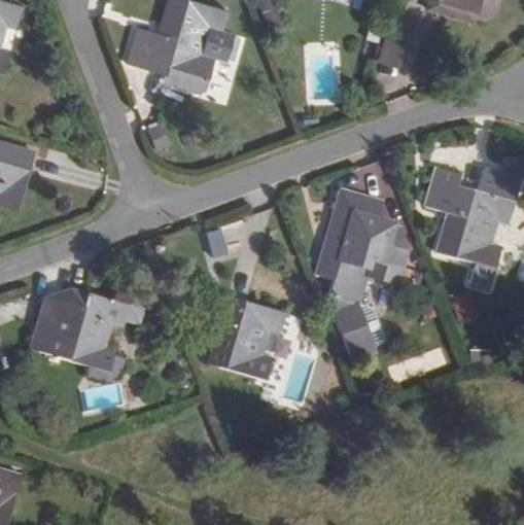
[(0,0),(0,70),(4,72),(10,49),(1,46),(7,24),(16,27),(24,5),(21,4),(20,0),(0,0)]
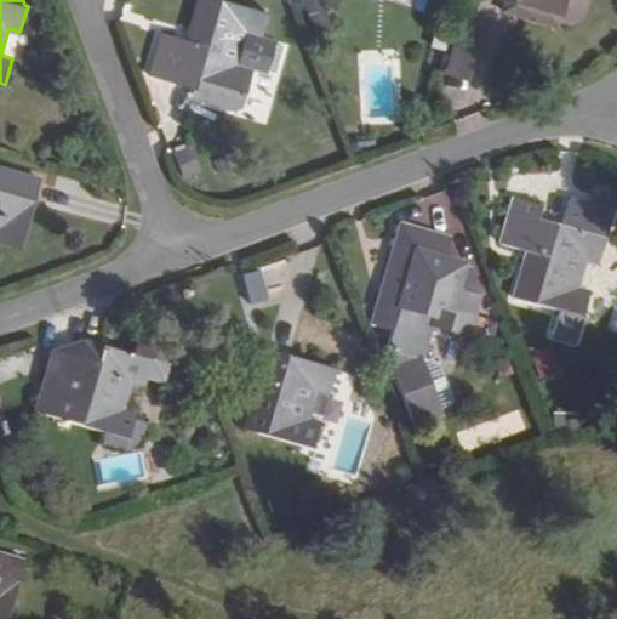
[(264,34),(269,11),(232,0),(199,0),(188,38),(165,30),(152,75),(195,87),(200,96),(236,106),(245,102),(246,95),(253,68),(266,72),(276,38),(264,34)]
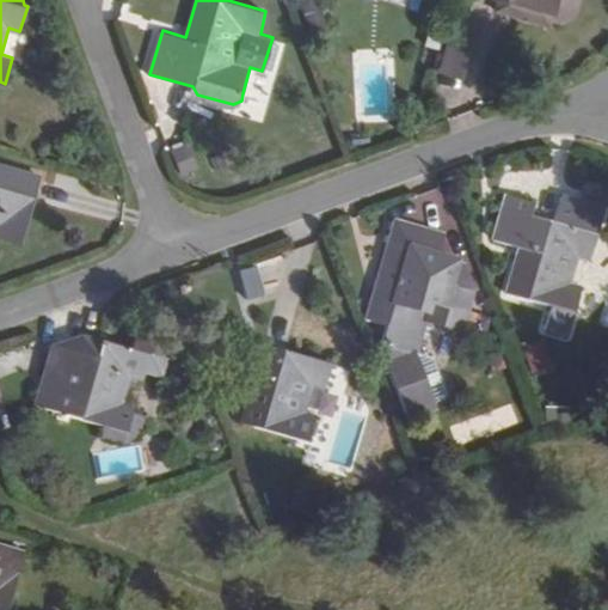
[(552,13),(509,0),(501,0),(498,8),(550,24),(552,13)]
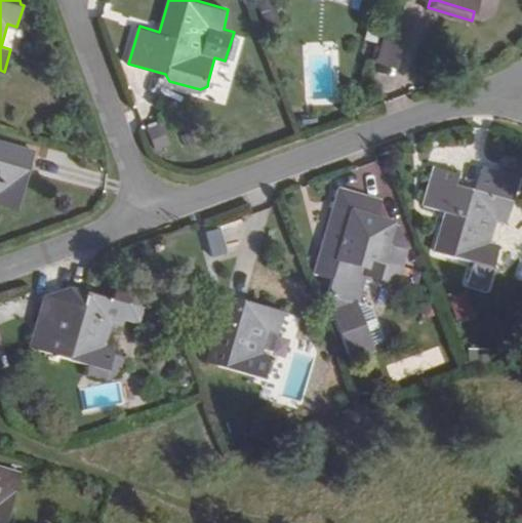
[(437,0),(474,11),(476,11),(479,0),(437,0)]
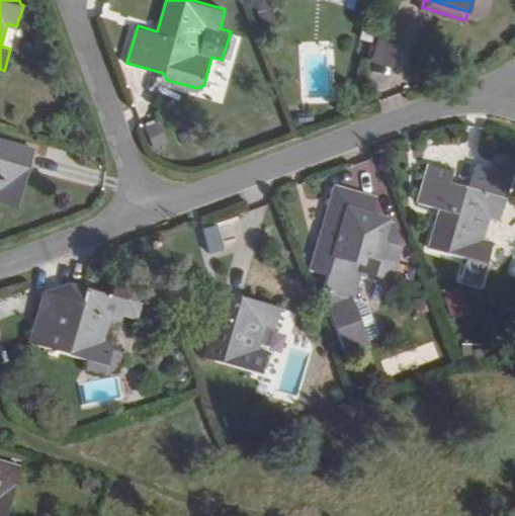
[(374,58),(395,63),(402,38),(381,32),(374,58)]
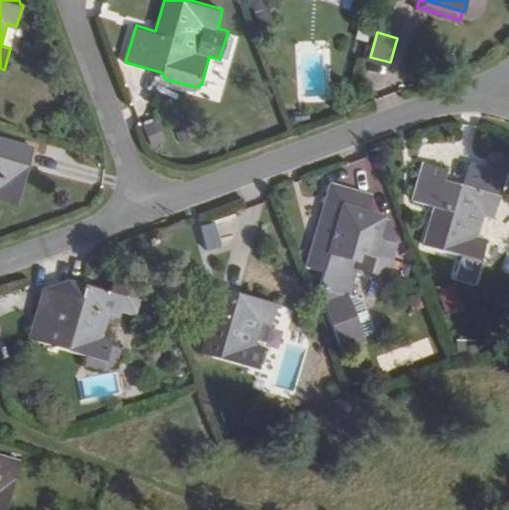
[(219,59),(209,56),(203,78),(212,80),(220,76),(223,67),(219,59)]
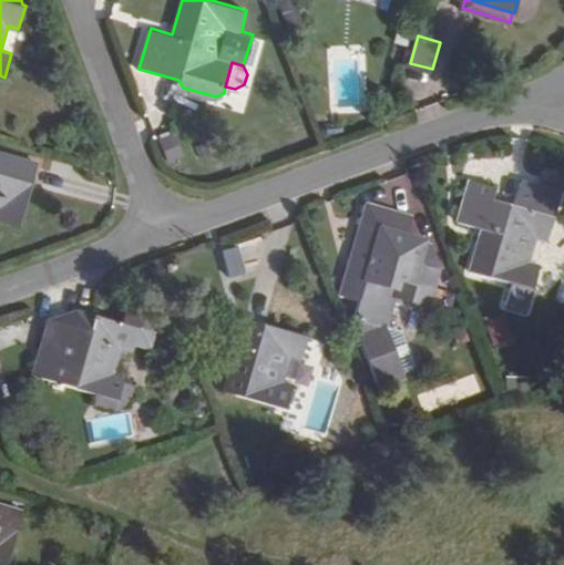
[(162,139),(172,161),(187,154),(178,132),(162,139)]
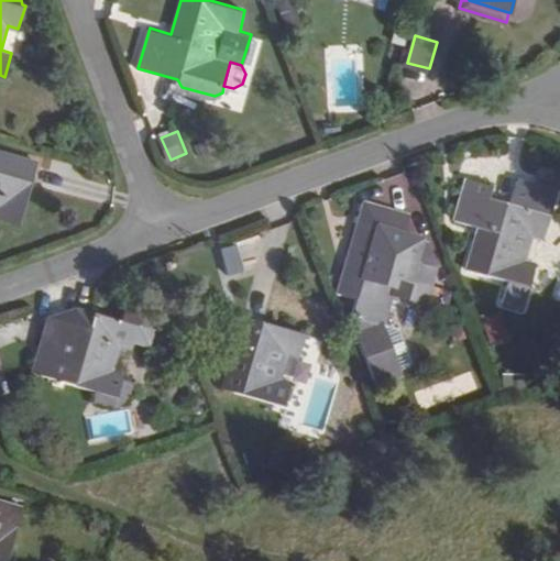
[(0,215),(21,221),(39,162),(0,151),(0,205),(1,206),(0,210),(0,215)]
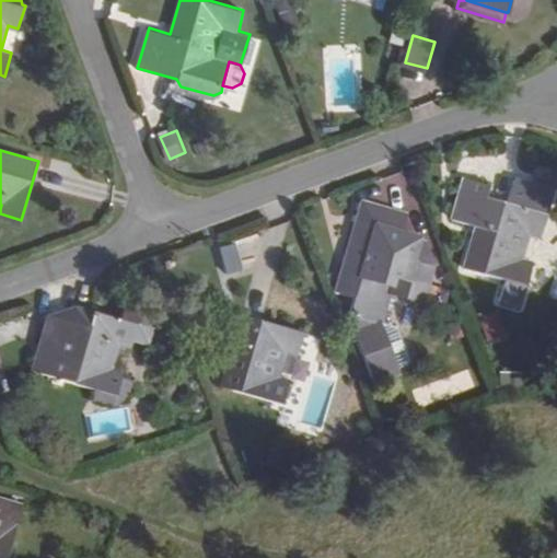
[(540,237),(553,190),(515,178),(508,202),(487,196),(489,185),(463,177),(452,218),(478,224),(466,268),(507,280),(501,301),(521,305),(526,286),(533,263),(523,259),(531,234),(540,237)]
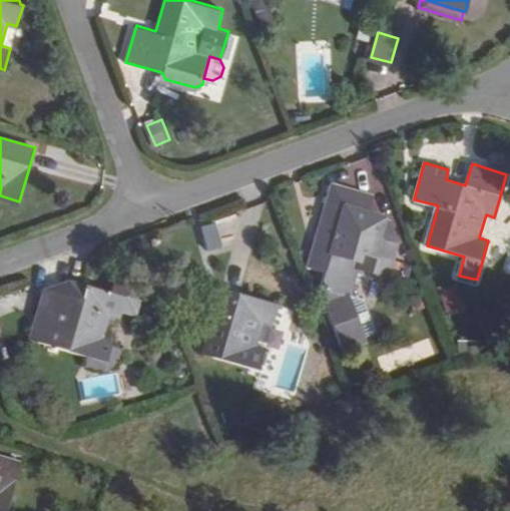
[(370,213),(375,196),(334,185),(310,267),(326,272),(321,289),(327,290),(324,302),(342,353),(360,346),(347,309),(350,297),(359,268),(363,253),(393,263),(398,244),(394,243),(379,238),(385,218),(385,217),(370,213)]
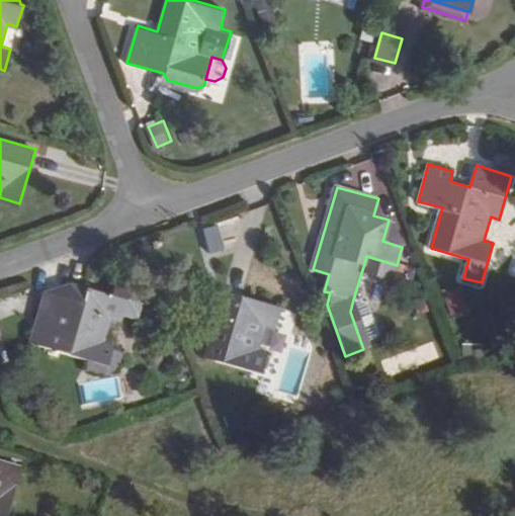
[(395,223),(389,221),(382,241),(398,246),(401,239),(395,223)]
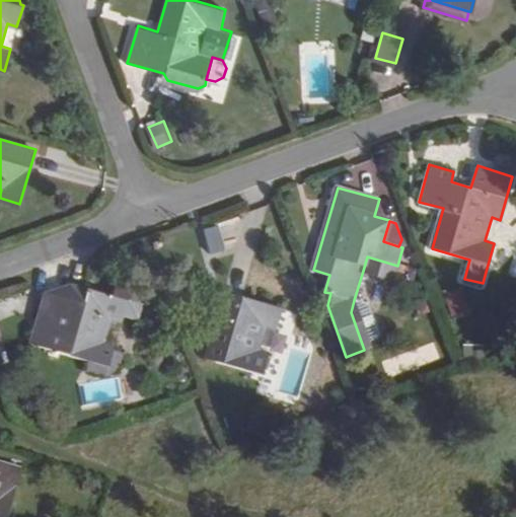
[(206,225),(210,251),(227,249),(223,223),(206,225)]
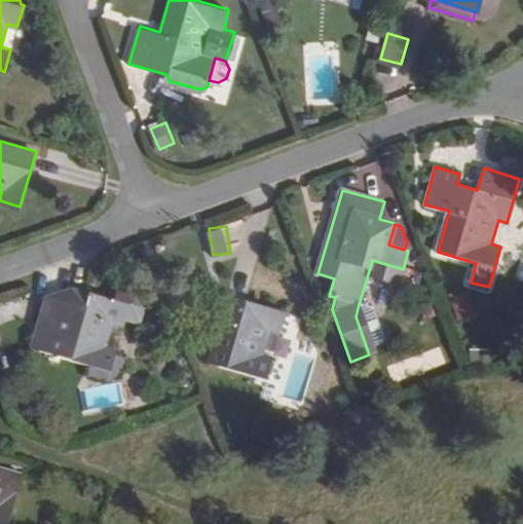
[(399,283),(403,269),(372,260),(368,274),(399,283)]
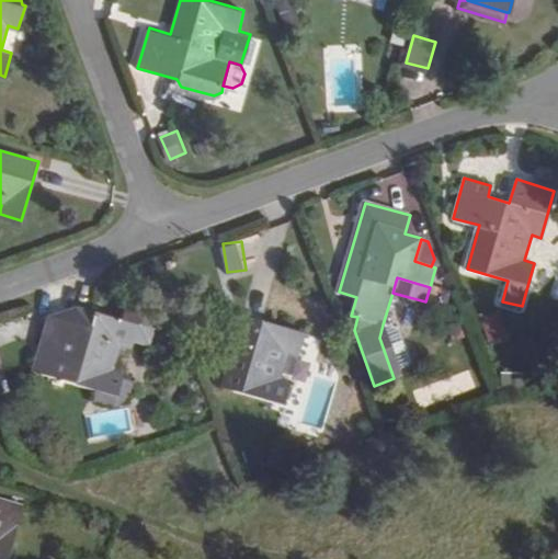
[(117,319),(79,308),(73,324),(61,320),(60,328),(49,324),(36,373),(116,396),(123,374),(115,371),(122,344),(131,348),(136,324),(151,329),(156,309),(146,291),(127,285),(117,319)]
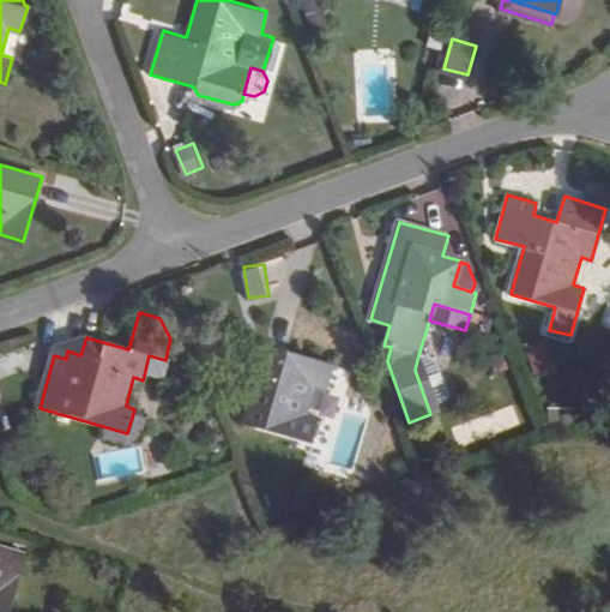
[(548,340),(526,348),(536,372),(557,364),(548,340)]
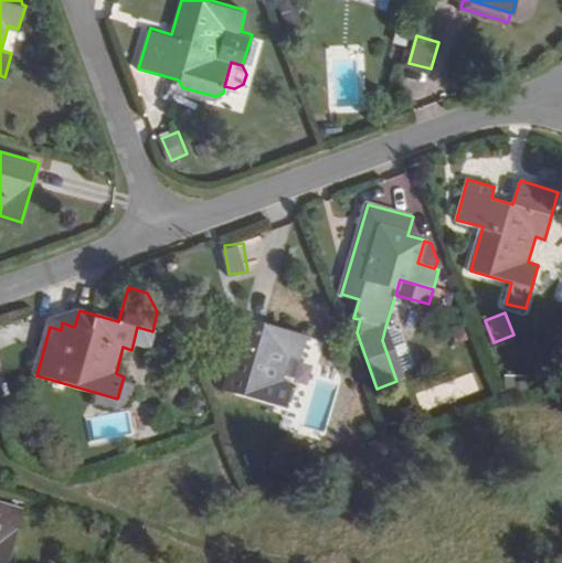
[(300,359),(307,336),(246,318),(226,390),(287,406),(293,385),(283,382),(290,357),(300,359)]
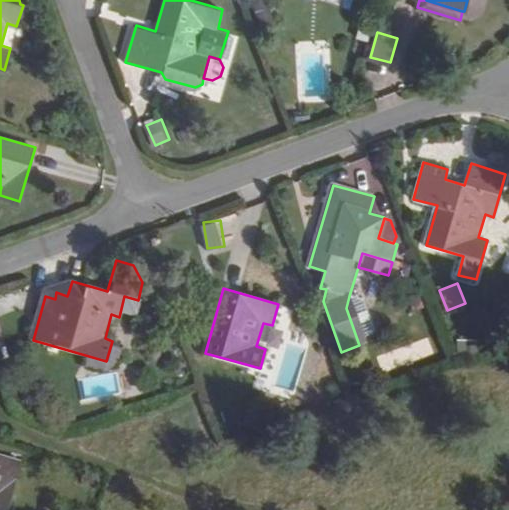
[(350,309),(354,298),(349,296),(346,308),(350,309)]
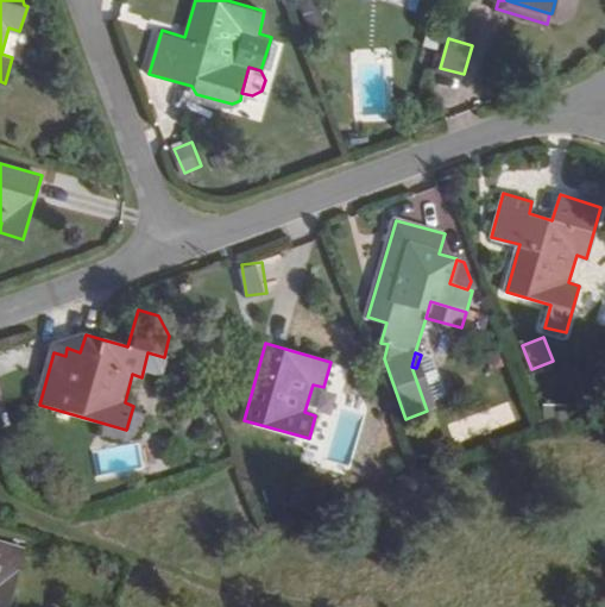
[(0,606),(10,606),(29,551),(24,550),(24,548),(0,539),(0,606)]
